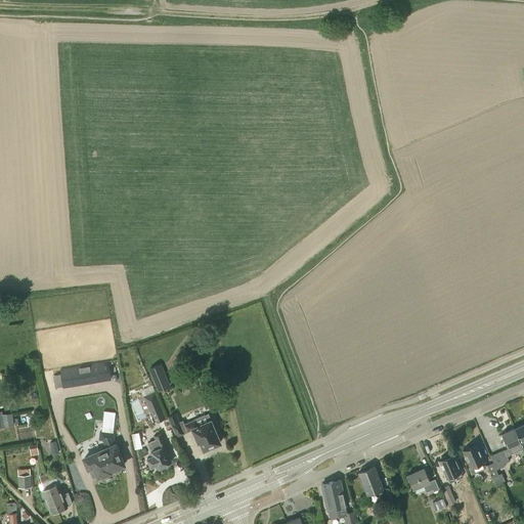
[(107,363),(59,372),(62,389),(111,380),(107,363)]
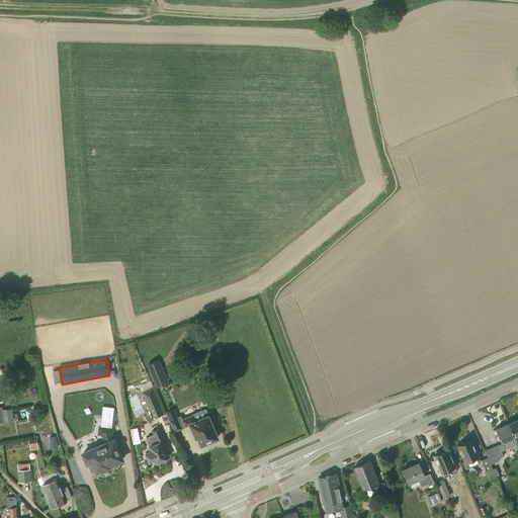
[(160,360),(149,364),(156,384),(168,379),(160,360)]
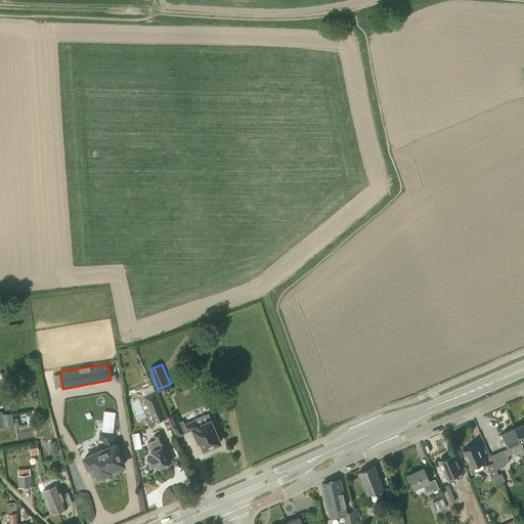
[(147,400),(157,422),(165,419),(156,397),(147,400)]
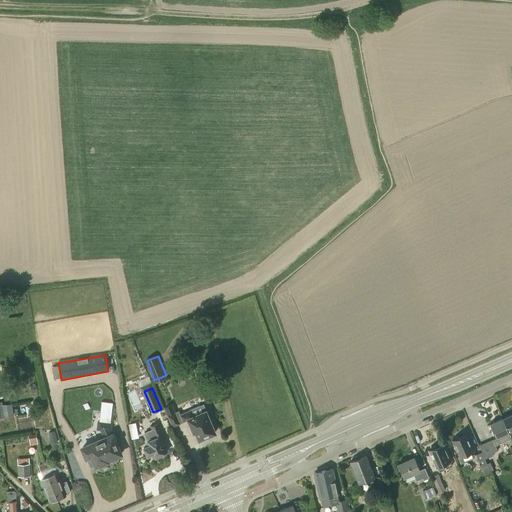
[(190,407),(199,402),(196,397),(187,402),(190,407)]
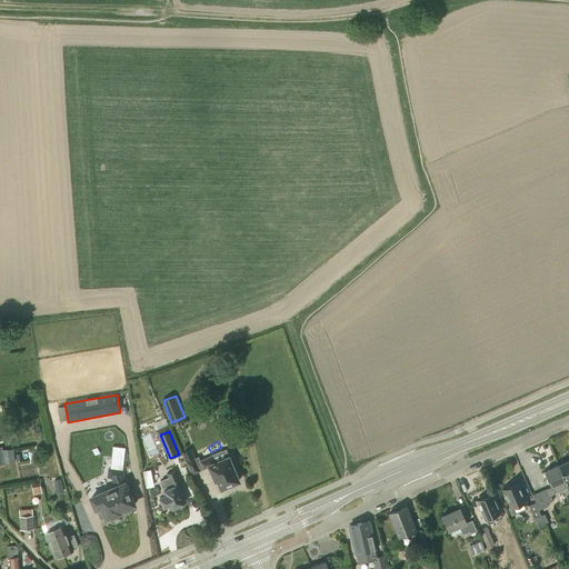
[(3,451),(0,451),(0,465),(5,465),(5,462),(15,461),(13,452),(3,453),(3,451)]
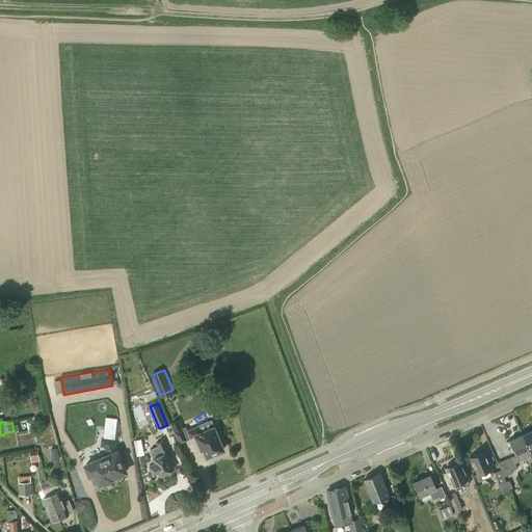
[(187,431),(190,437),(194,435),(201,449),(203,448),(207,456),(223,449),(213,427),(202,432),(198,426),(187,431)]
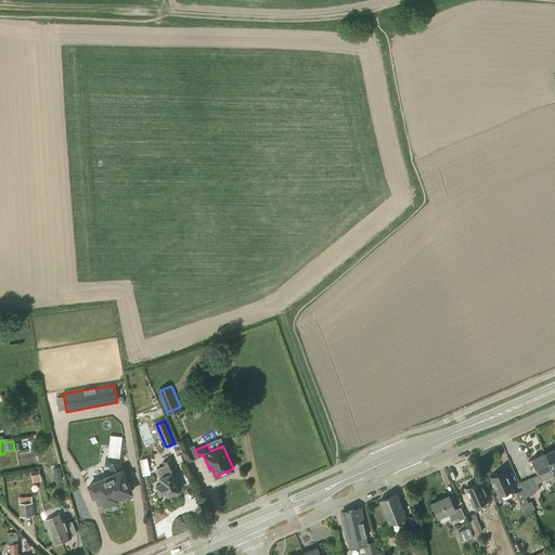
[(182,451),(188,462),(194,460),(190,448),(182,451)]
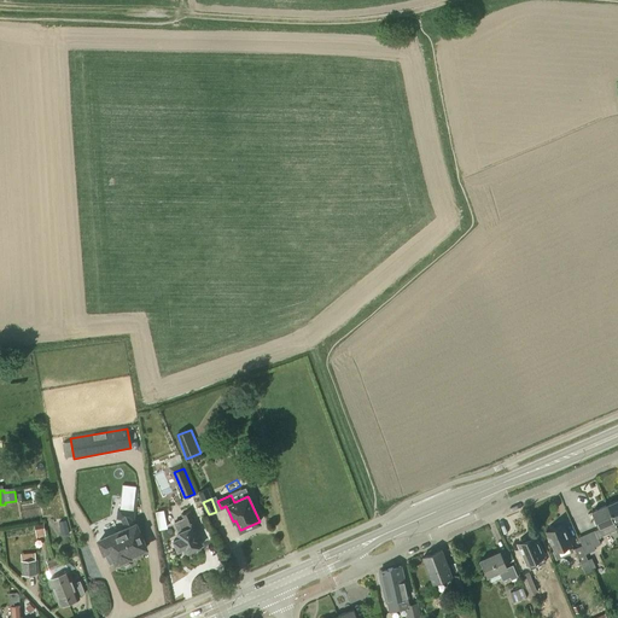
[(617,499),(607,505),(617,529),(617,528),(617,499)]
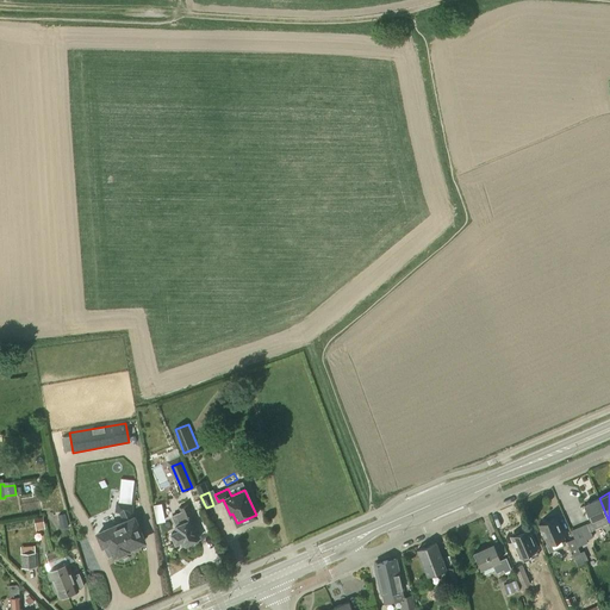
[(609,522),(599,498),(584,505),(591,522),(586,523),(586,524),(579,527),(585,540),(592,536),(590,530),(609,522)]
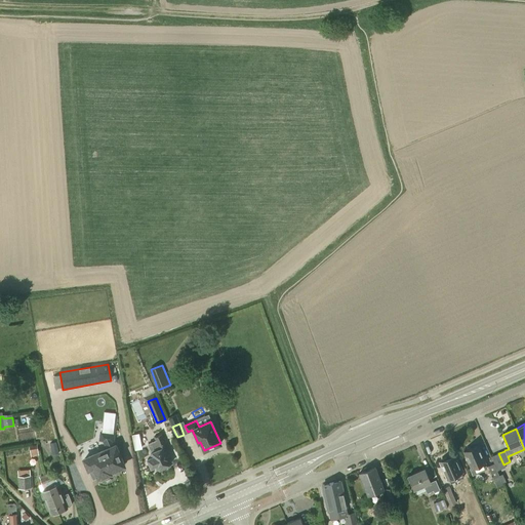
[(107,448),(115,445),(114,443),(115,433),(101,431),(98,441),(104,442),(107,448)]
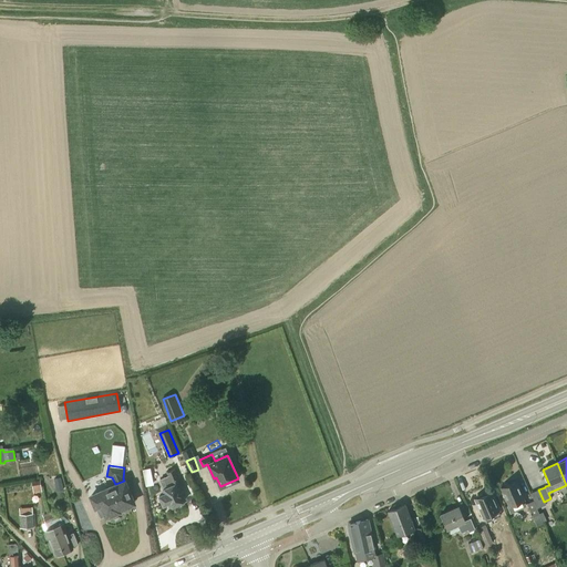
[(178,503),(185,501),(179,490),(182,488),(179,483),(181,482),(175,468),(167,472),(168,475),(160,480),(164,488),(163,488),(165,493),(160,496),(163,505),(168,503),(171,506),(172,506),(174,507),(177,505),(178,503)]
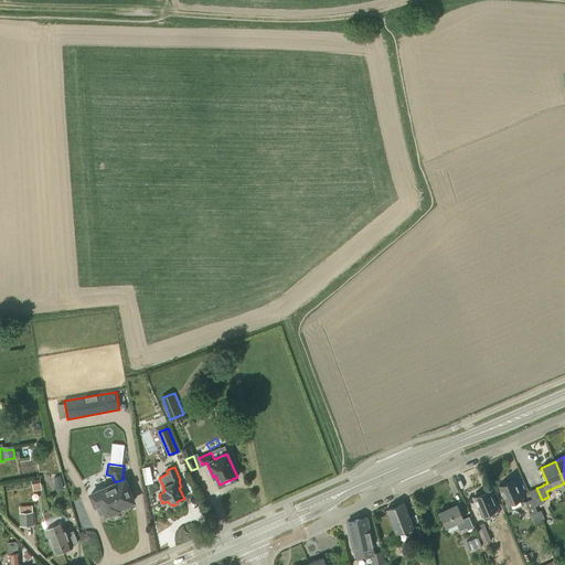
[(124,479),(115,482),(89,494),(98,516),(107,513),(107,514),(110,515),(114,515),(115,513),(116,510),(116,509),(134,501),(124,479)]
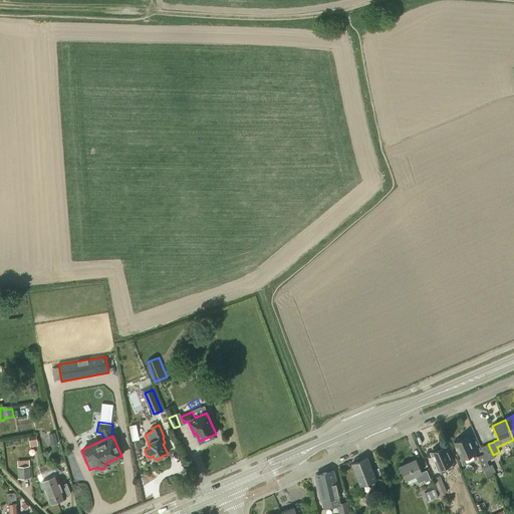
[(476,458),(467,437),(462,439),(460,438),(456,440),(456,442),(454,442),(461,459),(463,458),(464,460),(470,458),(471,460),(476,458)]
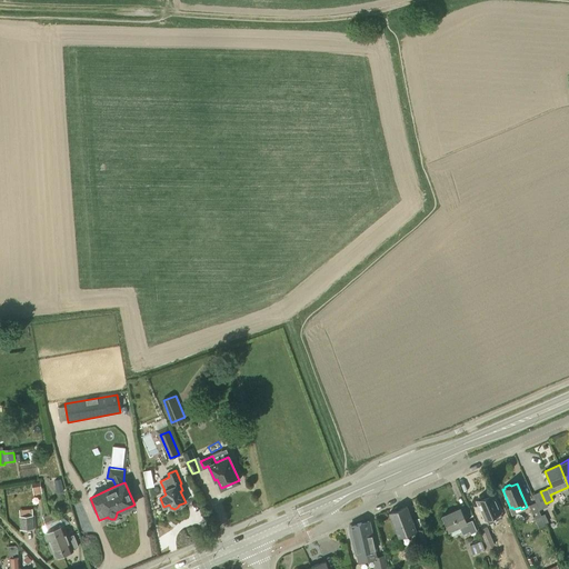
[(478,500),(477,501),(481,510),(480,512),(481,517),(483,517),(485,519),(486,519),(488,523),(502,518),(500,512),(492,495),(485,497),(483,496),(479,498),(478,500)]
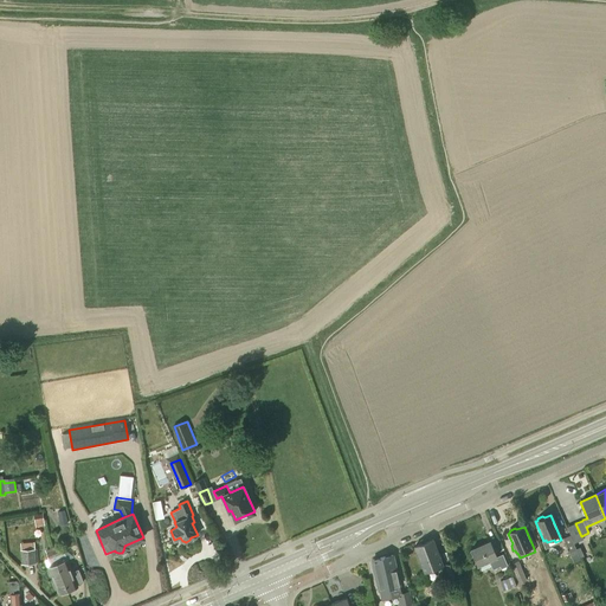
[(574,550),(568,535),(562,537),(569,553),(574,550)]
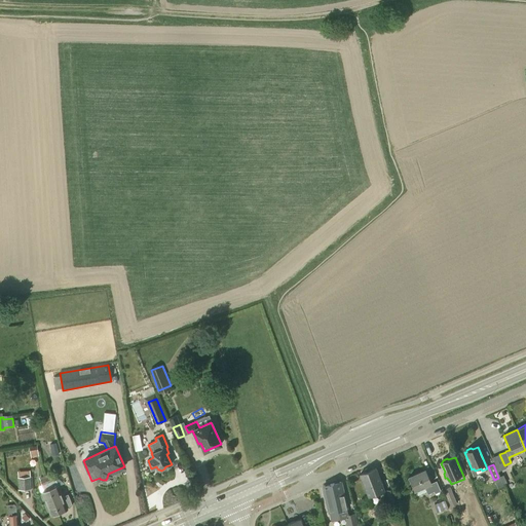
[(368,497),(384,491),(376,468),(360,475),(368,497)]
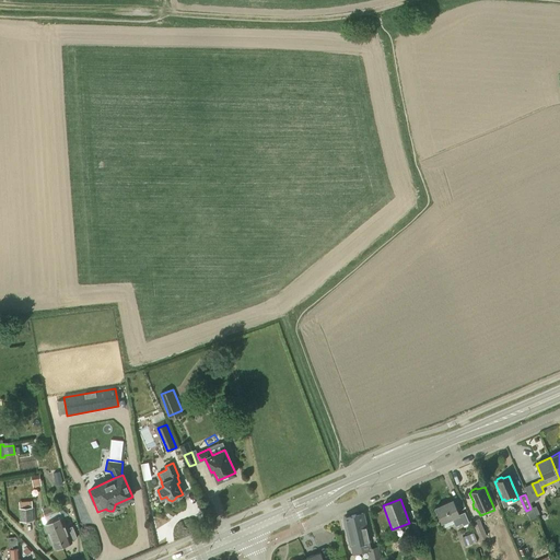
[(459,515),(453,500),(435,508),(442,523),(452,517),(455,527),(463,524),(463,526),(470,523),(465,512),(459,515)]
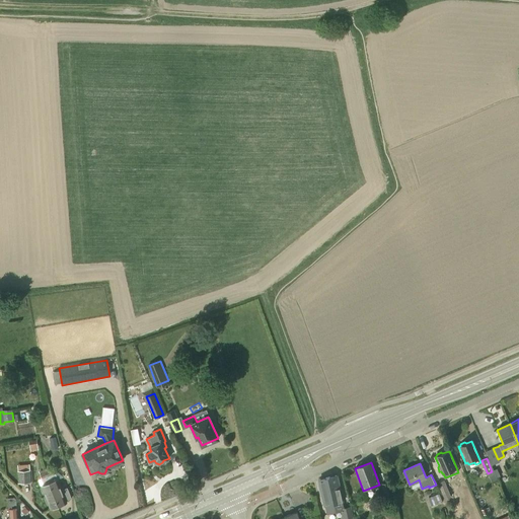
[(58,505),(45,469),(43,470),(43,468),(38,470),(41,478),(40,479),(42,486),(41,486),(50,508),(58,505)]
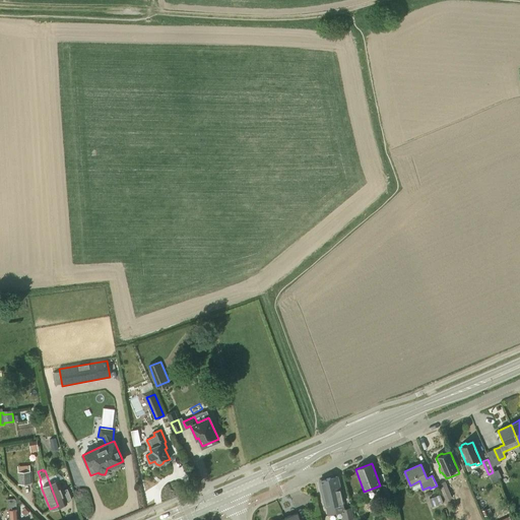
[(45,470),(58,506),(66,503),(66,501),(71,499),(67,488),(62,490),(58,479),(56,480),(54,475),(52,475),(50,469),(45,470)]
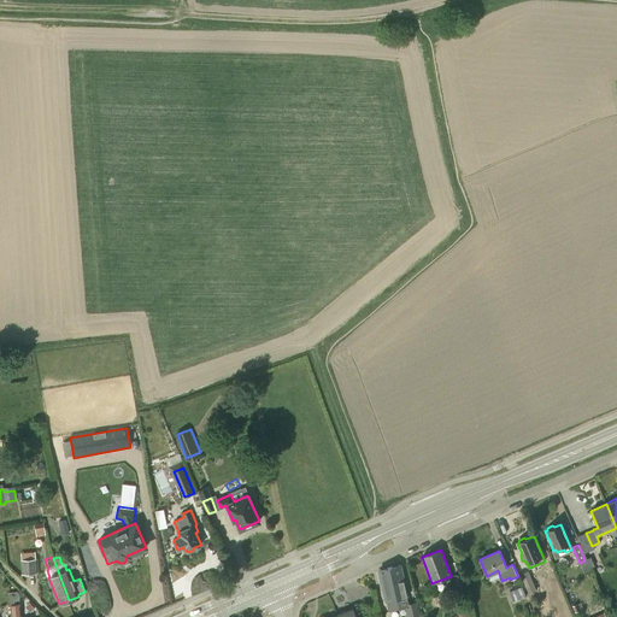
[(35,558),(21,559),(22,574),(37,573),(35,558)]
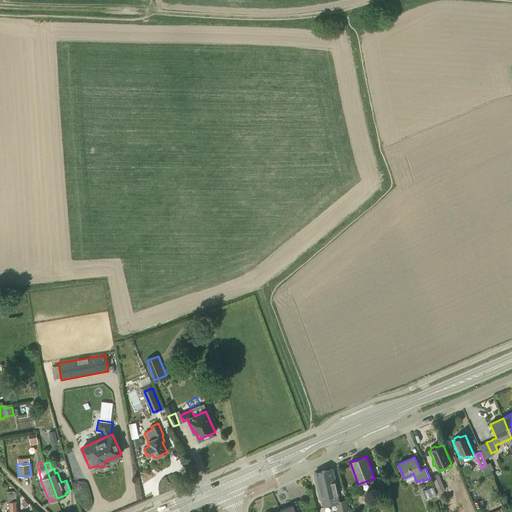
[(339,500),(332,469),(323,471),(331,505),(336,504),(336,501),(339,500)]
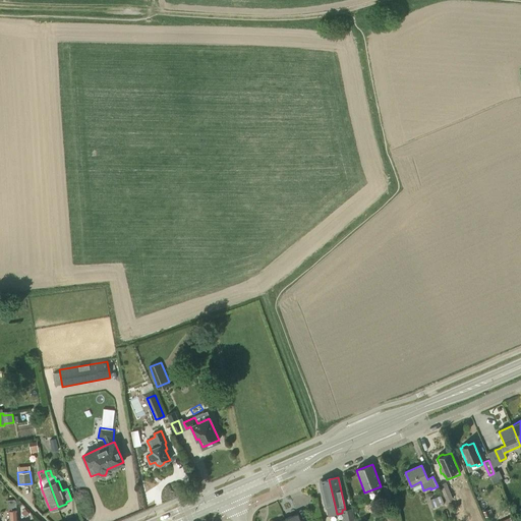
[(328,516),(337,514),(329,479),(320,481),(326,507),(328,516)]
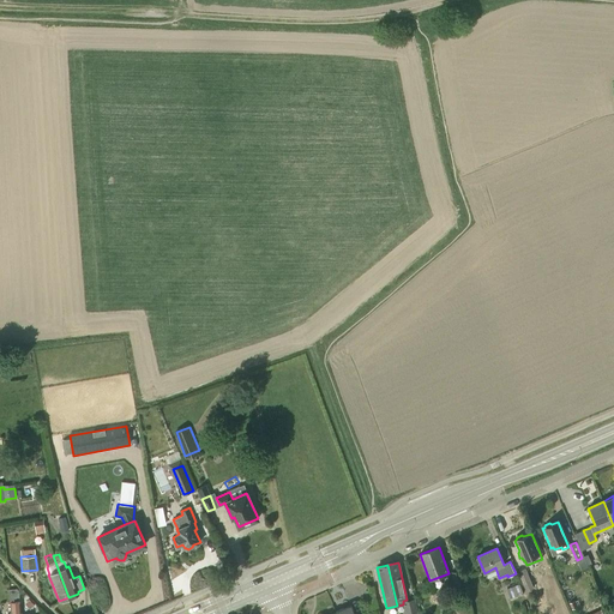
[(525,567),(523,569),(517,571),(525,591),(534,588),(525,567)]
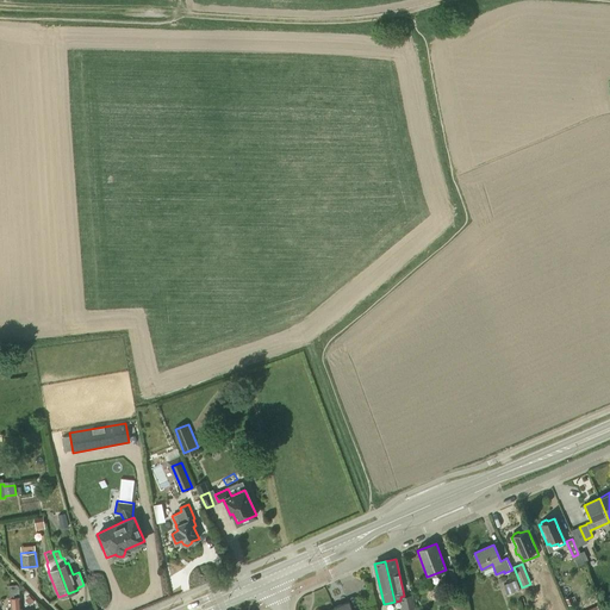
[(456,567),(449,568),(453,585),(460,584),(456,567)]
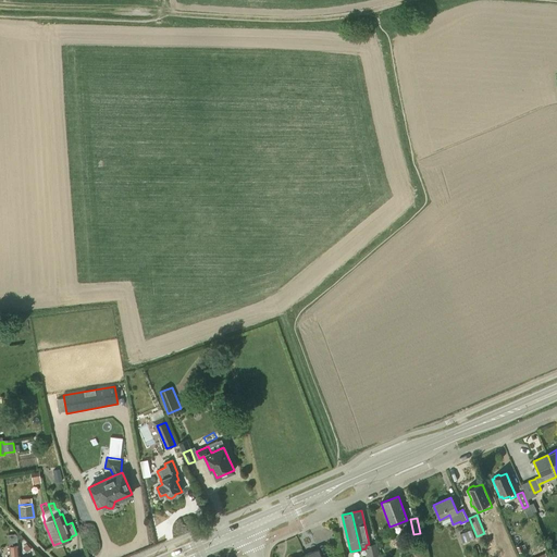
[(470,529),(459,533),(462,542),(473,537),(470,529)]
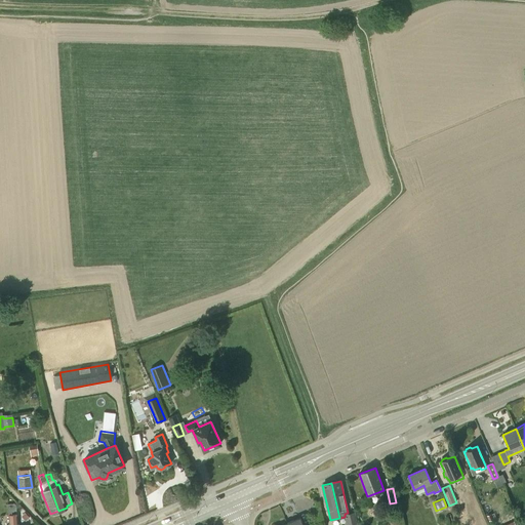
[(9,508),(10,524),(17,524),(16,514),(14,514),(13,507),(9,508)]
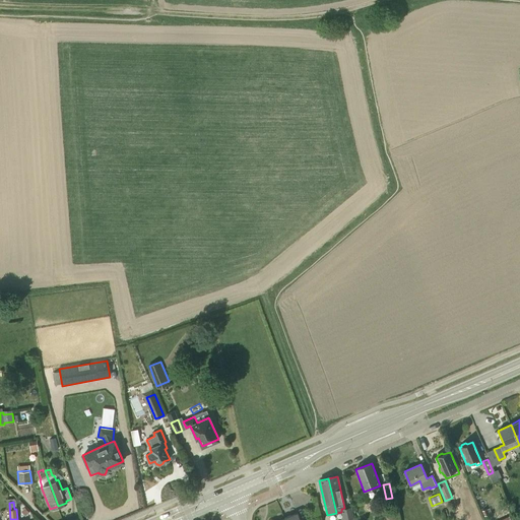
[(350,507),(344,508),(341,509),(341,512),(343,519),(353,519),(353,518),(350,507)]
